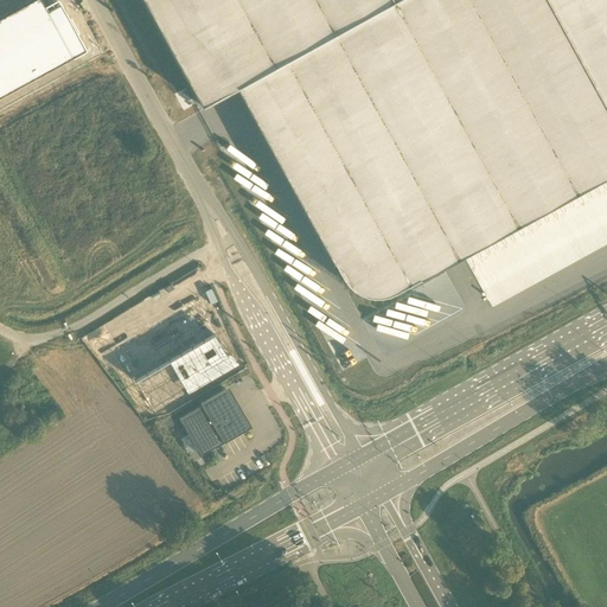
[(19,0),(0,11),(0,88),(93,39),(71,0),(19,0)]
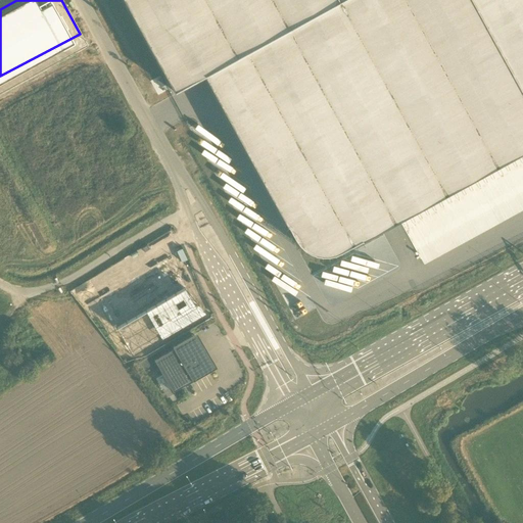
[(124,0),(175,92),(204,76),(218,99),(351,25),(338,1),(338,0),(124,0)]
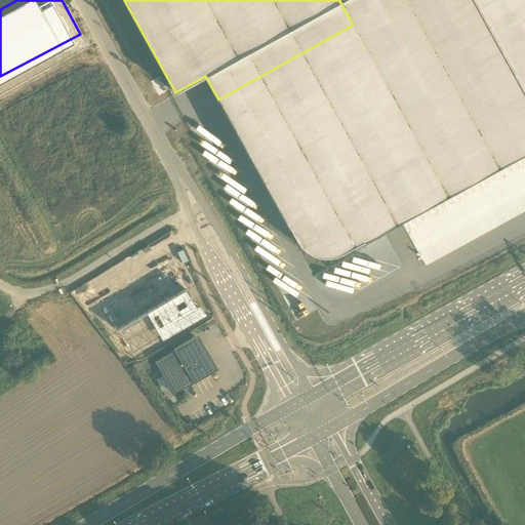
[(353,25),(218,99),(288,227),(289,226),(295,238),(297,240),(299,242),(301,244),(304,245),(306,247),(308,248),(310,249),(312,250),(315,251),(317,252),(320,252),(322,253),(325,253),(327,253),(330,253),(332,253),(335,253),(337,252),(339,252),(342,251),(345,250),(347,249),(350,247),(362,240),(363,241),(524,152),(524,66),(488,0),(340,0),(339,1),(353,25)]
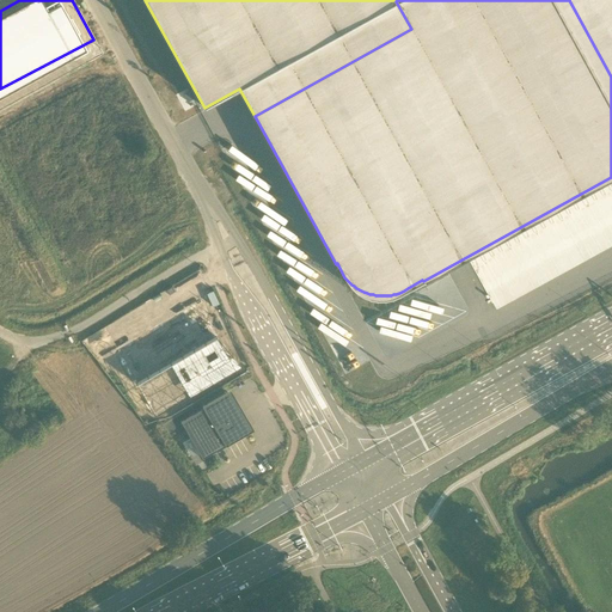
[(611,0),(569,0),(611,77),(611,0)]
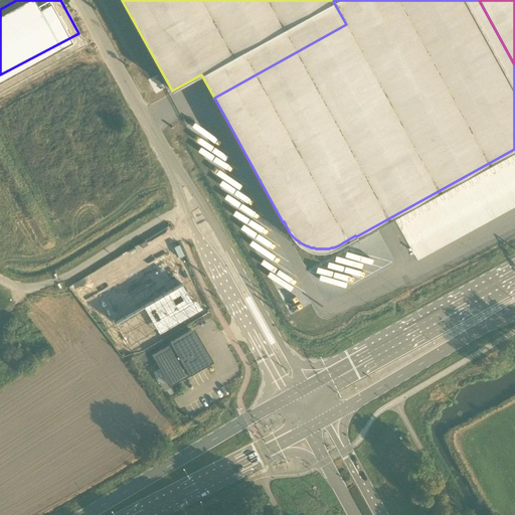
[(173,251),(99,293),(114,321),(183,283),(176,263),(173,251)]
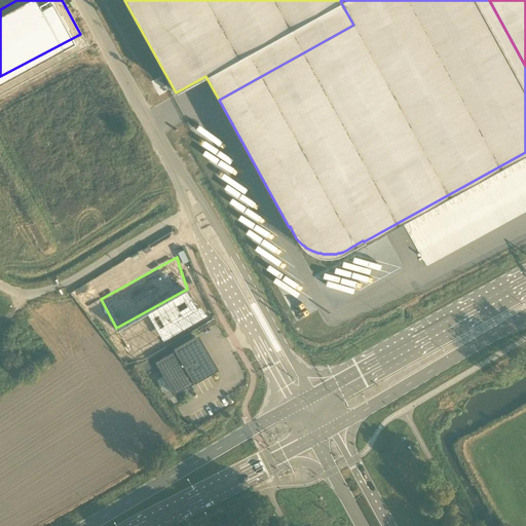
[(187,289),(116,328),(133,357),(209,315),(201,306),(187,289)]
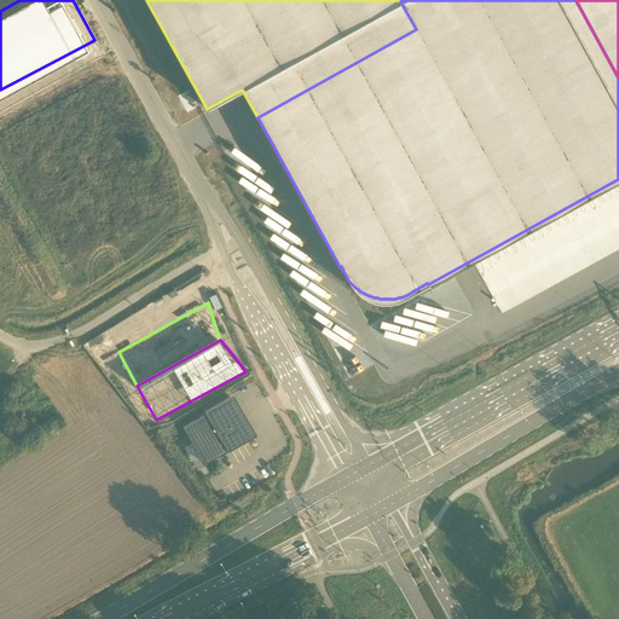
[(230,397),(204,411),(206,414),(183,427),(204,464),(227,451),(229,452),(253,438),(230,397)]
